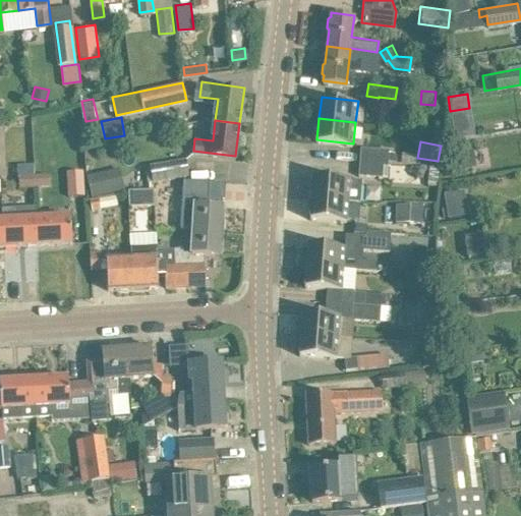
[(384,162),(388,163),(389,159),(389,151),(390,147),(360,145),(359,161),(384,162)]
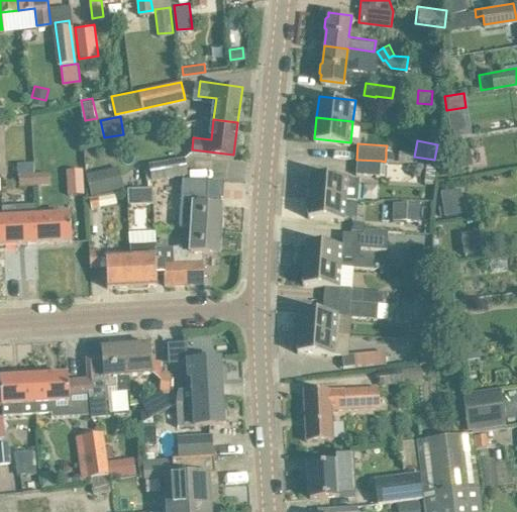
[(453,165),(473,162),(470,145),(451,147),(453,165)]
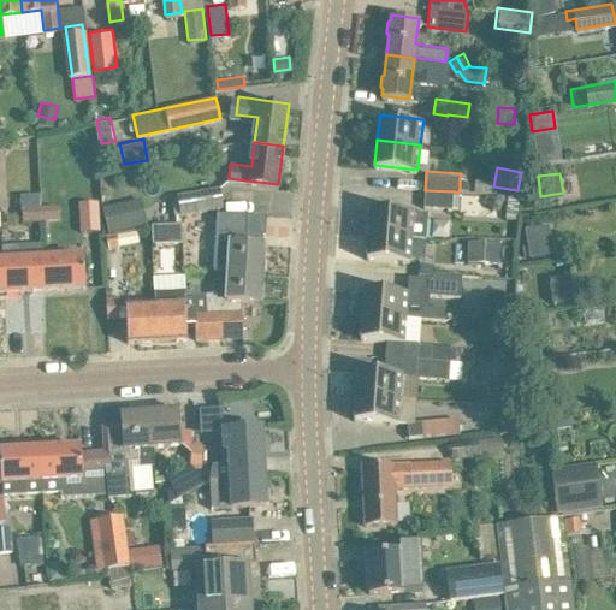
[(460,178),(460,188),(469,189),(471,183),(467,179),(460,178)]
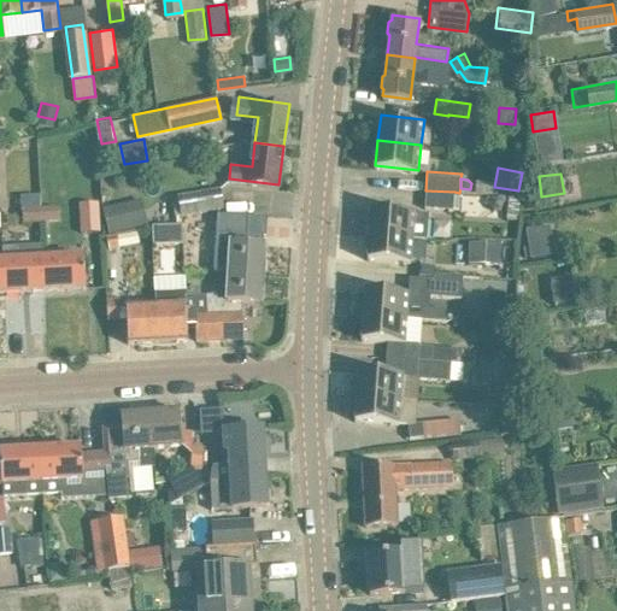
[(476,180),(475,189),(493,191),(494,181),(476,180)]
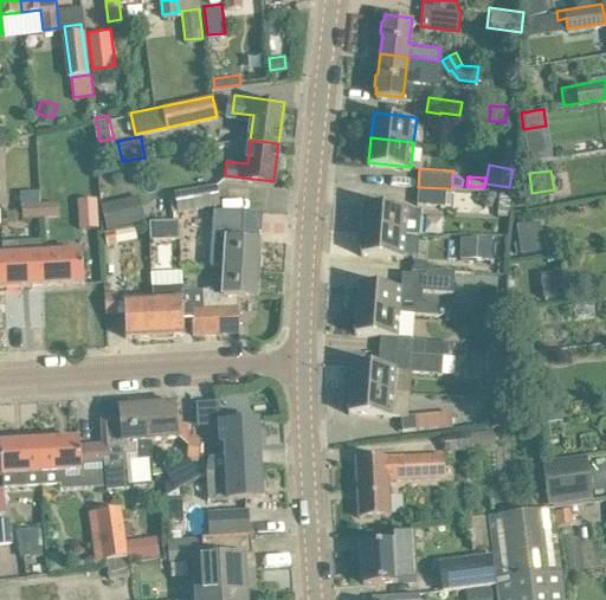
[(178,208),(219,202),(216,181),(174,188),(178,208)]
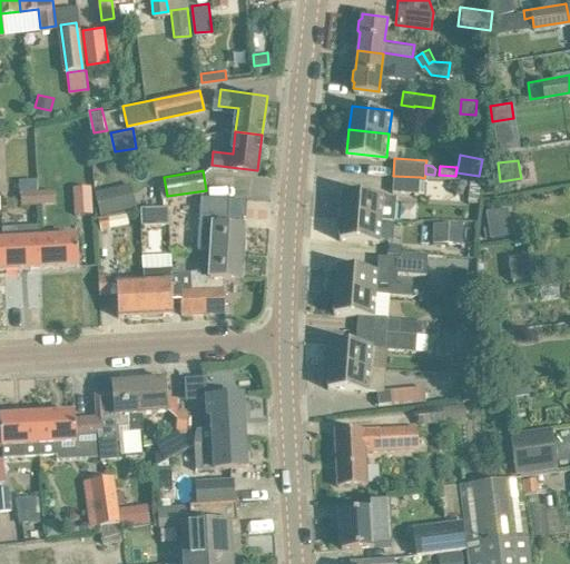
[(38,201),(37,176),(20,177),(21,203),(38,201)]
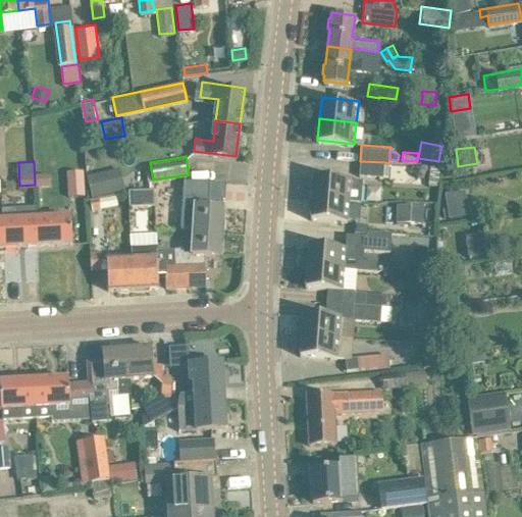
[(50,171),(39,172),(38,161),(34,161),(35,185),(51,185),(50,171)]
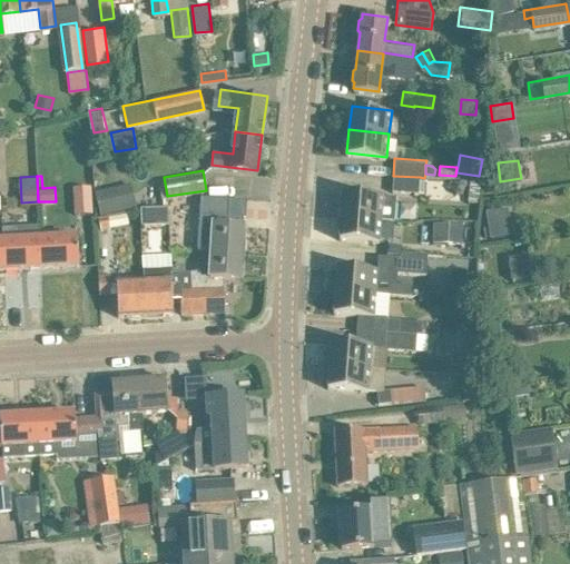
[(393,176),(392,188),(419,190),(420,177),(393,176)]
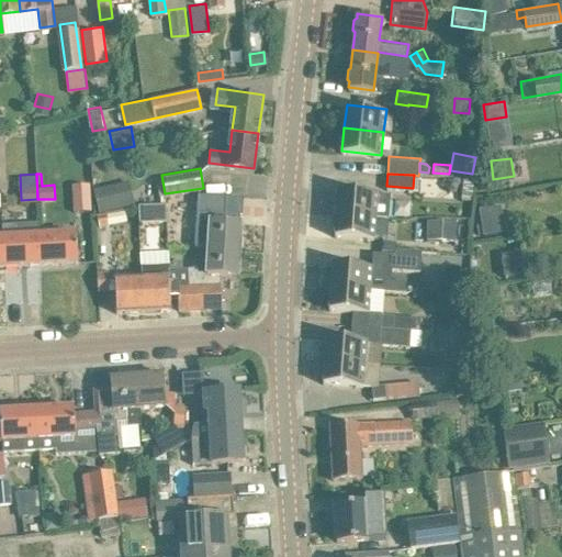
[(473,197),(474,175),(462,174),(461,197),(473,197)]
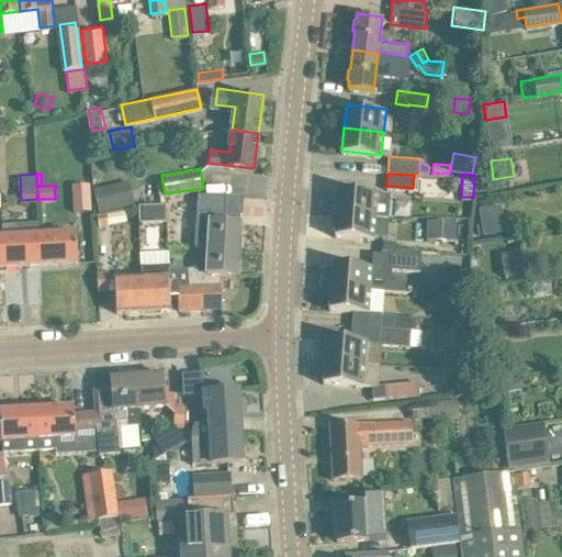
[(98,208),(134,200),(128,176),(92,185),(98,208)]
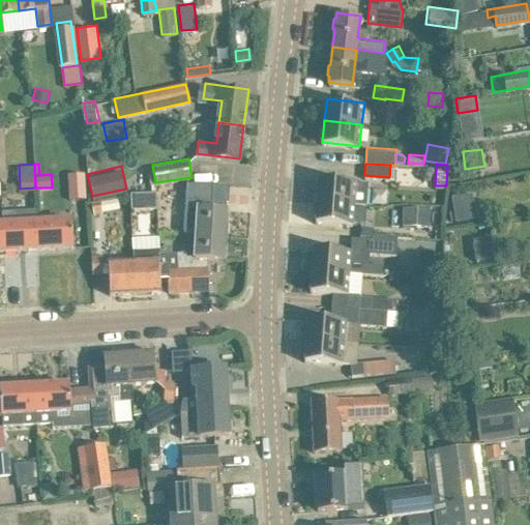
[(84,172),(69,173),(70,196),(85,196),(84,172)]
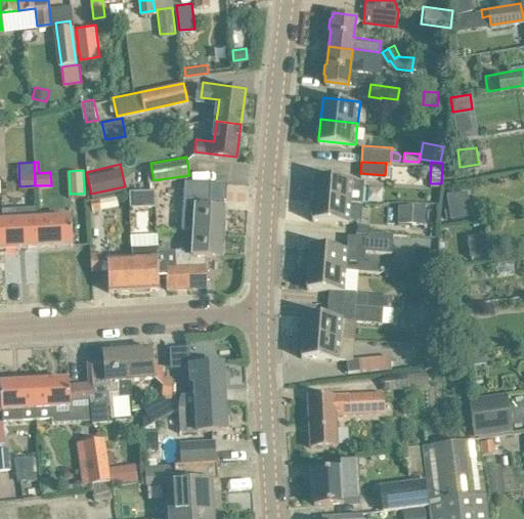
[(364,178),(352,177),(336,176),(315,175),(313,197),(350,199),(363,200),(364,178)]
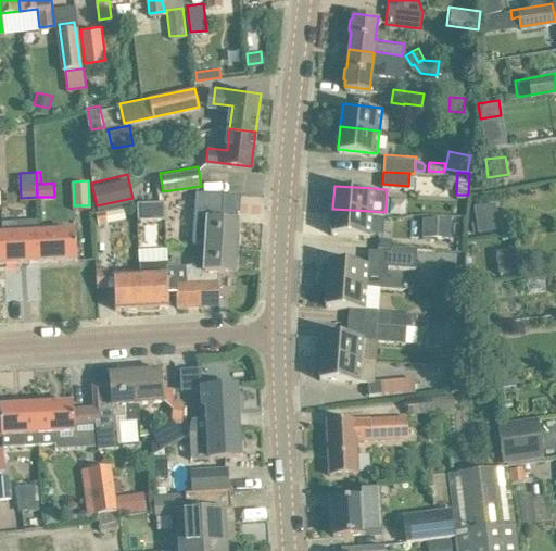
[(196,190),(193,241),(203,242),(229,243),(238,245),(239,217),(231,216),(222,216),(224,191),(202,190),(196,190)]
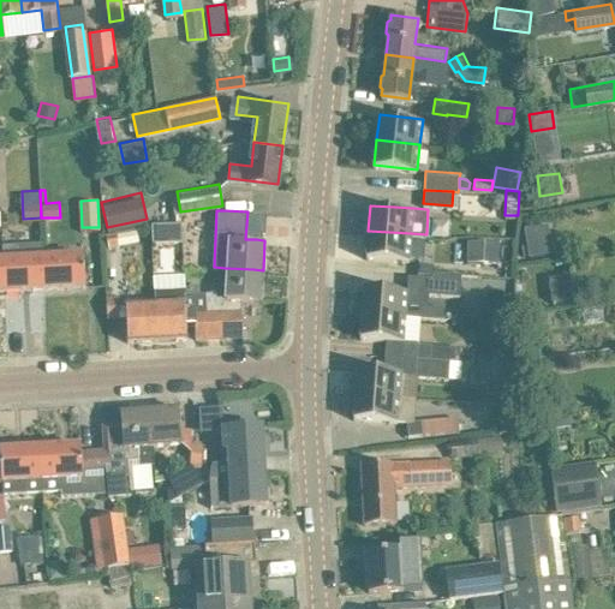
[(153,240),(183,239),(183,220),(151,221),(153,240)]
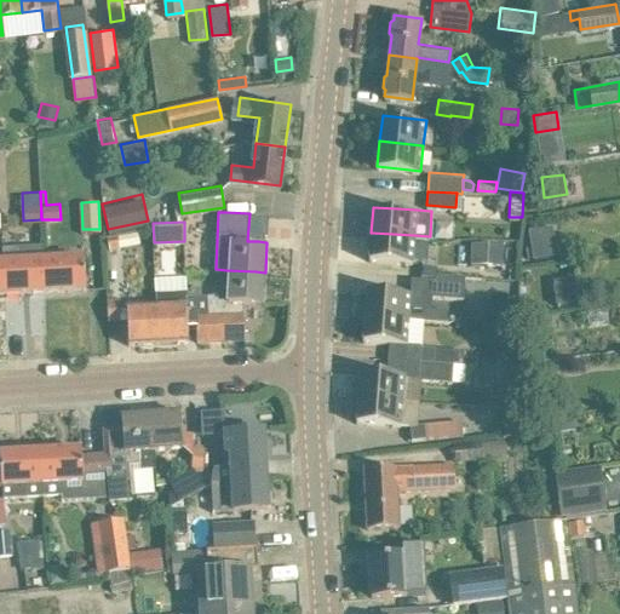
[(552,224),(528,228),(532,256),(556,252),(552,224)]
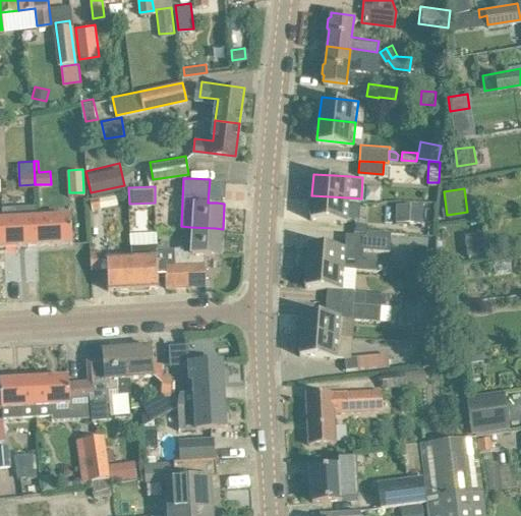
[(348,197),(311,195),(310,217),(331,218),(347,219),(348,197)]
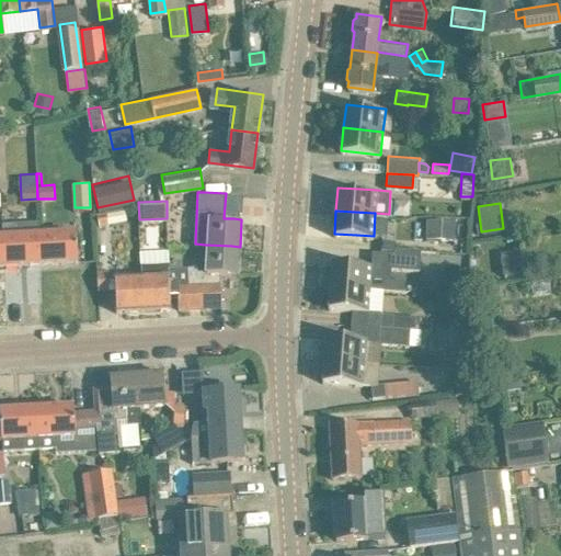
[(106,212),(96,214),(99,225),(109,223),(106,212)]
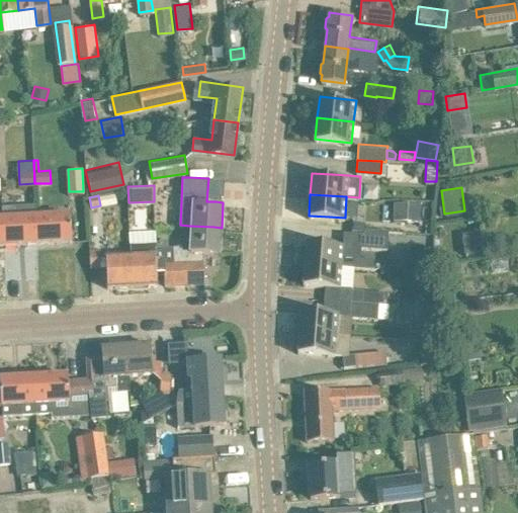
[(419,218),(419,198),(392,198),(392,218),(419,218)]
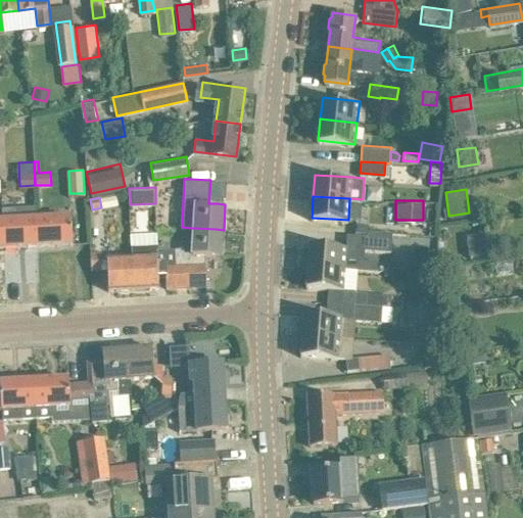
[(17,205),(2,206),(2,219),(4,245),(38,243),(37,217),(18,218),(17,205)]
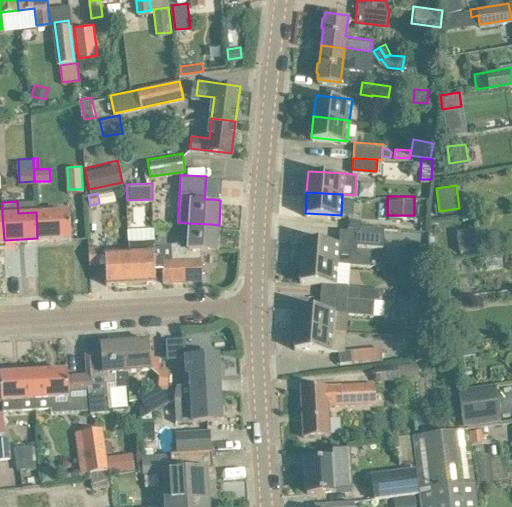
[(71,236),(70,211),(36,212),(37,238),(71,236)]
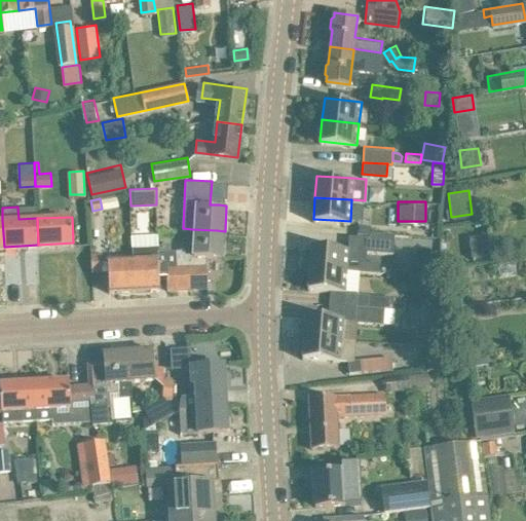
[(359,223),(358,235),(370,235),(370,230),(370,223),(359,223)]
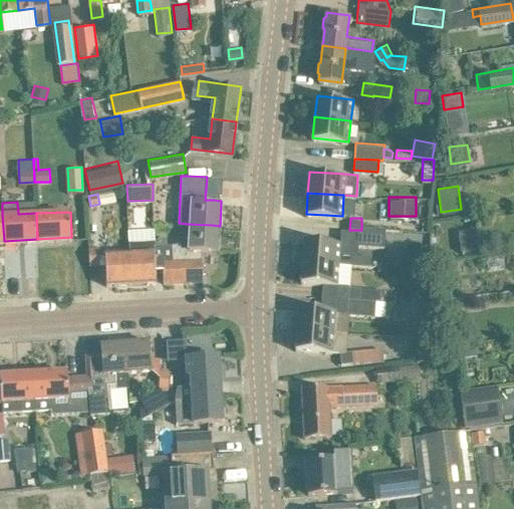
[(154,235),(154,224),(126,224),(126,235),(154,235)]
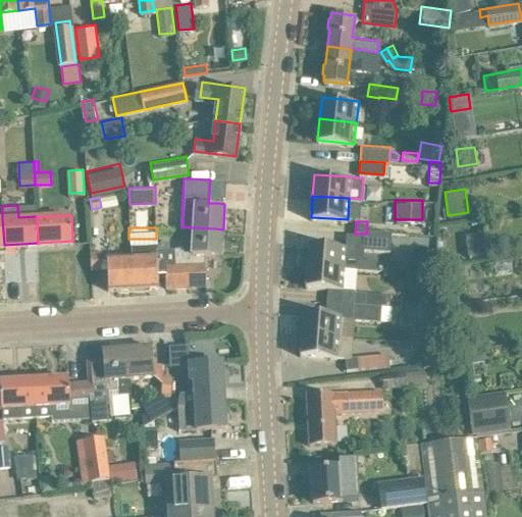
[(180,246),(174,246),(175,264),(188,263),(188,283),(206,282),(205,264),(205,253),(221,254),(223,229),(215,228),(191,227),(190,252),(183,251),(181,246),(180,246)]
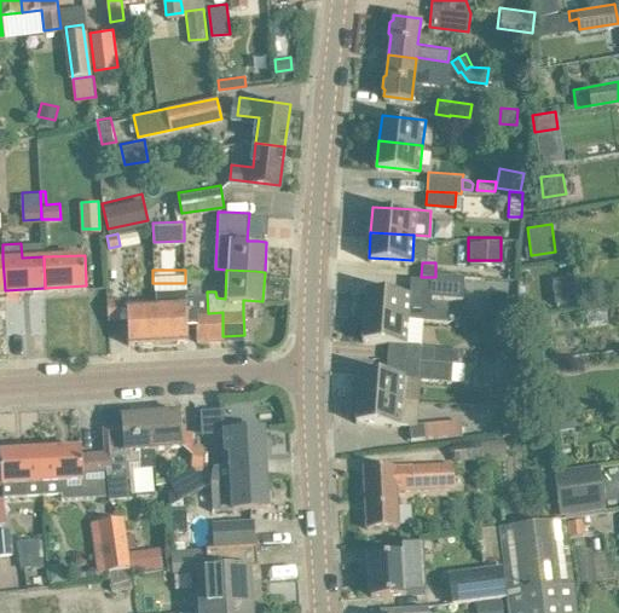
[(415,276),(414,293),(432,294),(462,296),(464,273),(435,271),(435,277),(421,277),(415,276)]
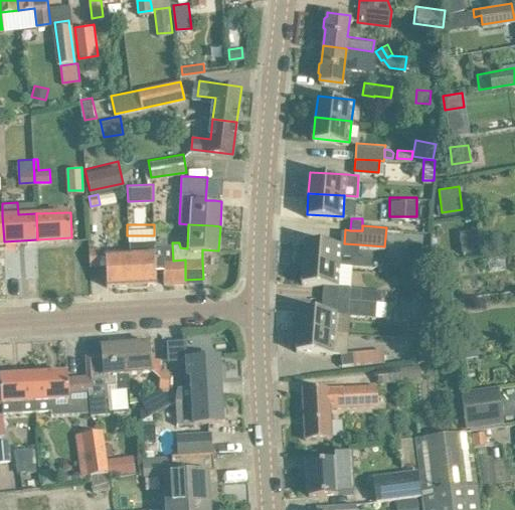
[(474,227),(459,229),(462,249),(477,247),(474,227)]
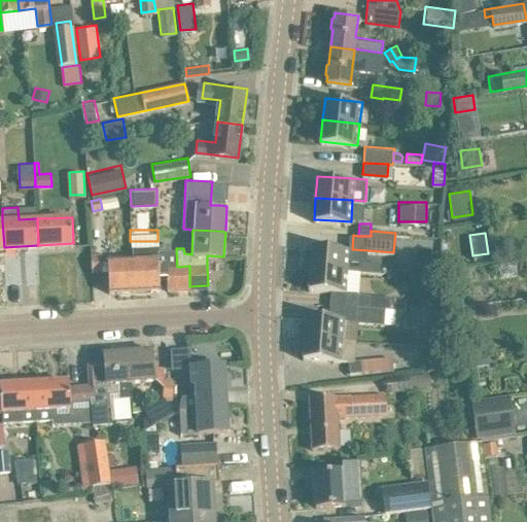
[(133,257),(133,258),(134,282),(134,289),(160,288),(160,280),(160,275),(167,275),(167,280),(168,287),(177,287),(189,286),(189,266),(177,267),(176,248),(160,250),(160,244),(133,246),(133,257)]
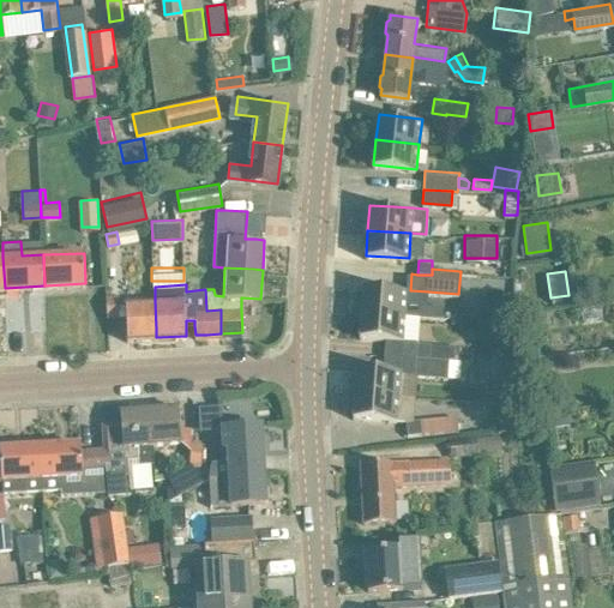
[(363,286),(361,311),(366,311),(404,313),(407,288),(387,287),(363,286)]
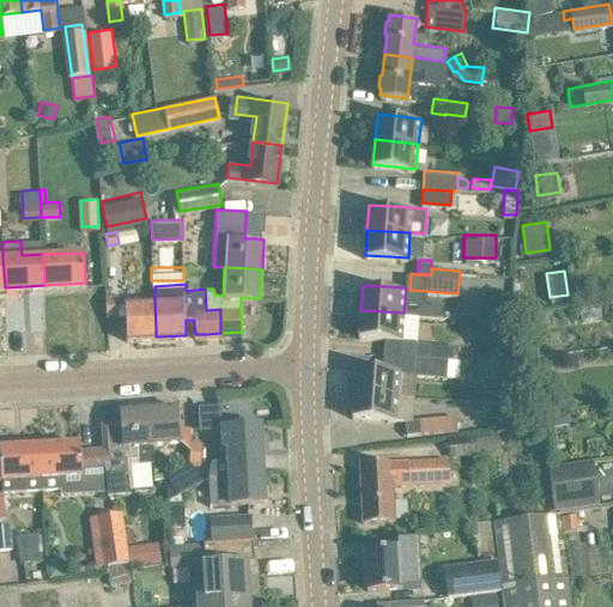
[(120,292),(105,293),(107,314),(121,313),(121,304),(120,292)]
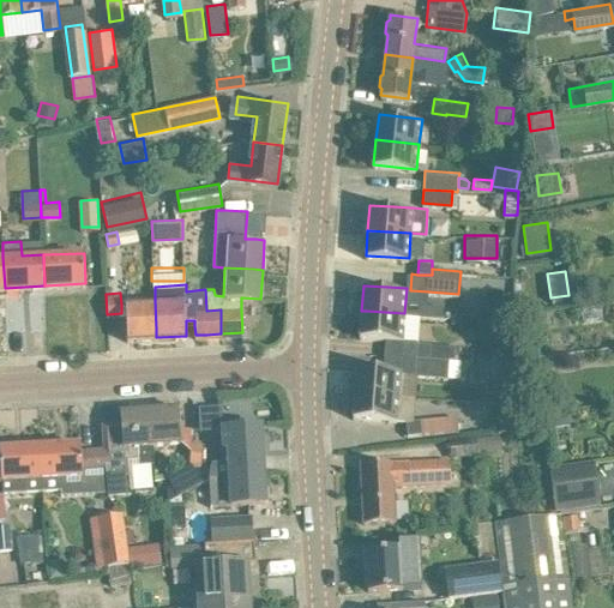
[(155,301),(126,302),(126,305),(126,313),(127,338),(156,337),(156,329),(155,301)]
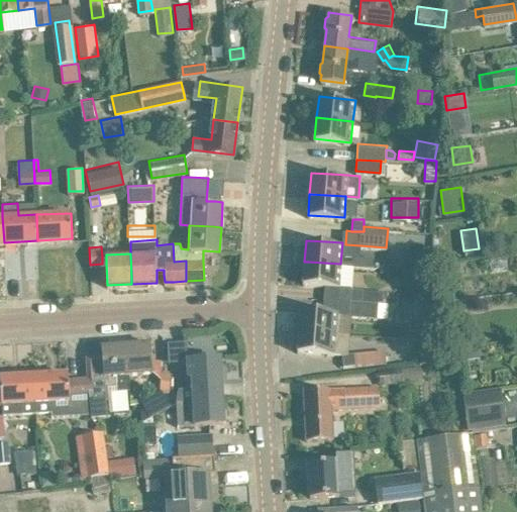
[(356,254),(356,266),(373,267),(374,256),(359,256),(356,254)]
